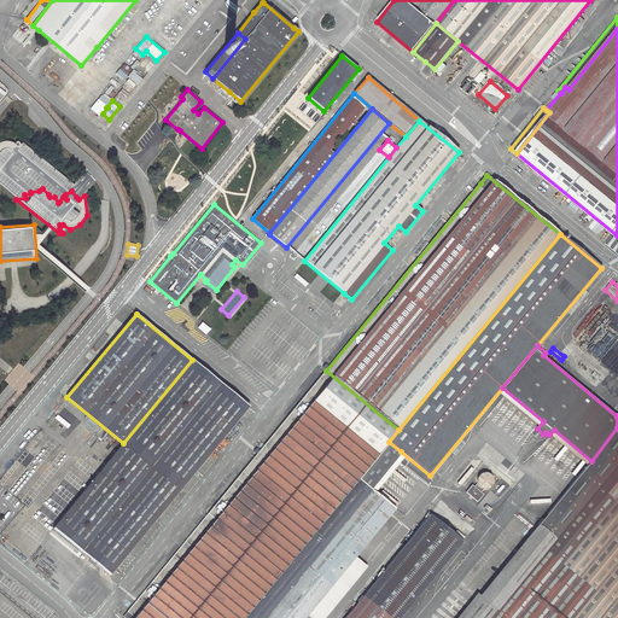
[(192,360),(123,443),(53,528),(110,575),(116,567),(220,442),(249,406),(192,360)]
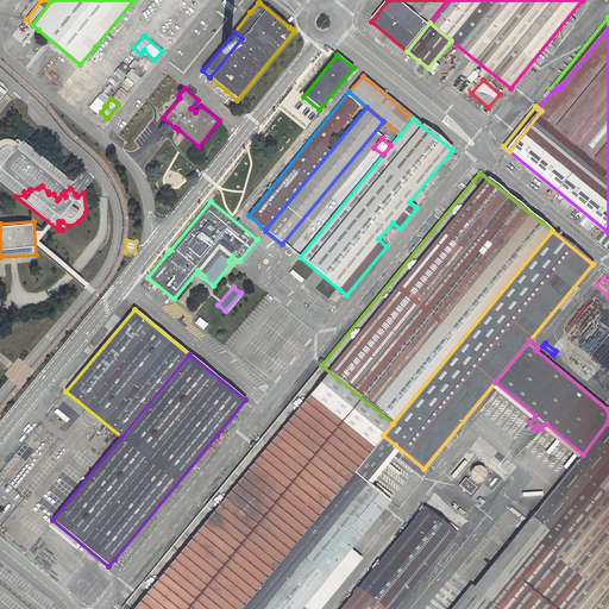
[(321,365),(301,389),(372,447),(383,435),(393,424),(321,365)]
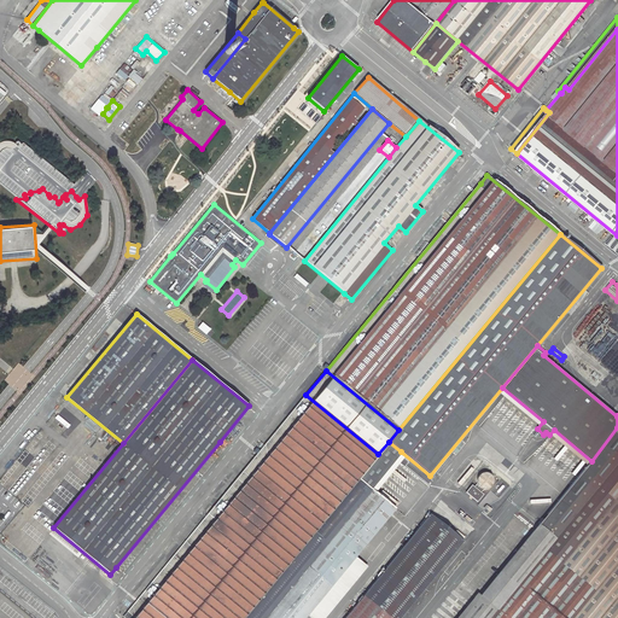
[(378,454),(305,395),(138,599),(122,617),(243,617),(359,478),(378,454)]
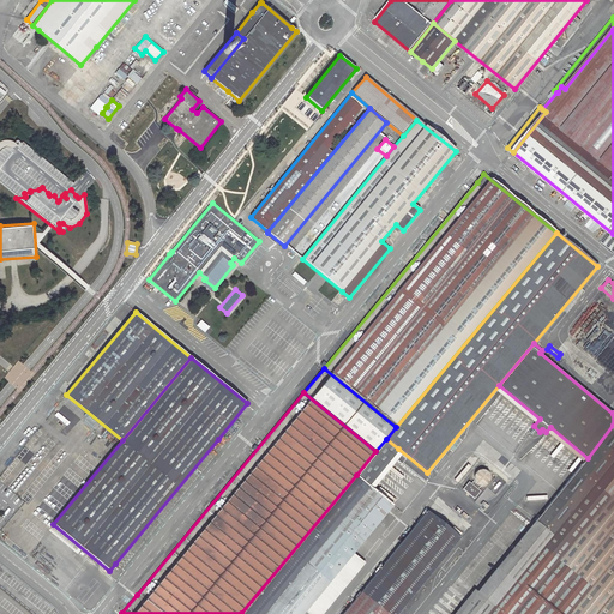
[(613,425),(588,458),(459,613),(613,613),(613,413),(613,414),(613,413),(613,425)]
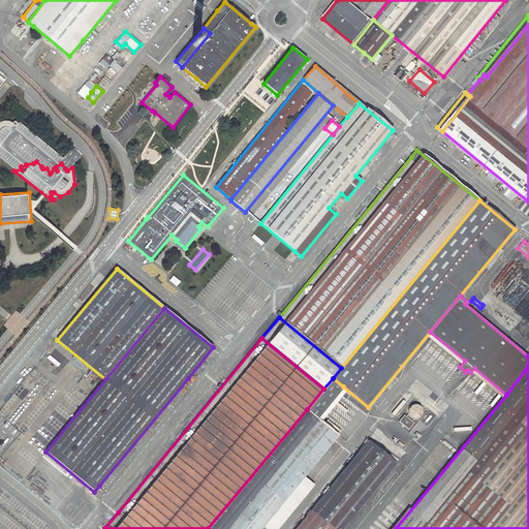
[(343,386),(333,378),(323,389),(307,409),(317,418),(343,386)]
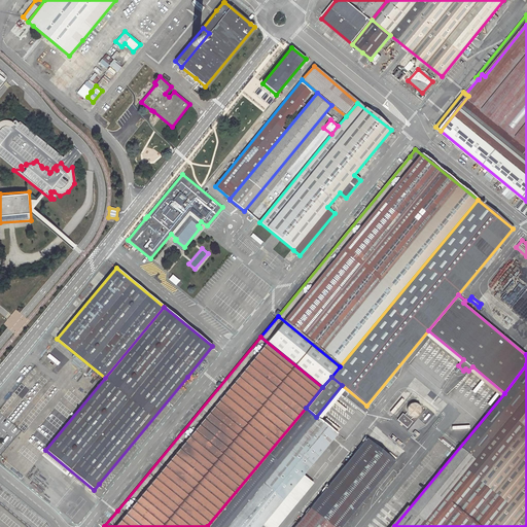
[(416,416),(418,416),(419,415),(420,413),(420,410),(420,408),(419,406),(417,403),(414,403),(413,403),(411,403),(409,405),(408,407),(407,409),(407,411),(407,412),(405,415),(402,414),(397,420),(407,428),(412,421),(411,420),(413,417),(414,417),(416,416)]
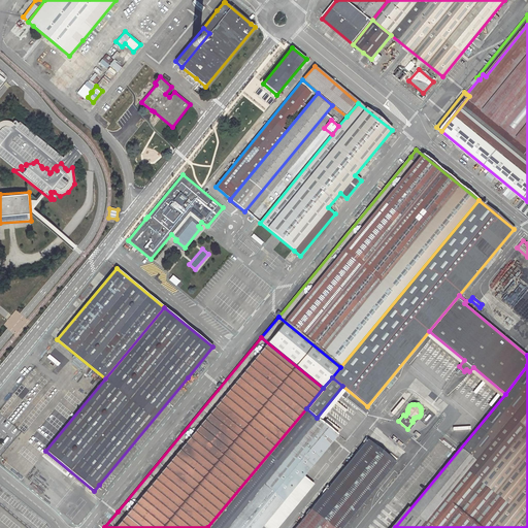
[(317,418),(306,408),(207,527),(261,527),(263,526),(304,475),(338,434),(317,418)]
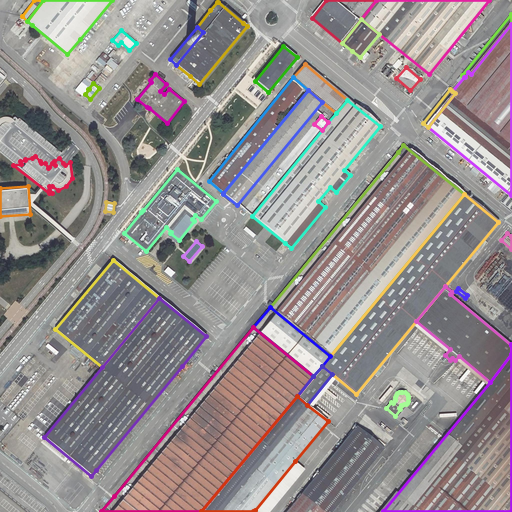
[(286,511),(331,511),(383,448),(356,426),(286,511)]
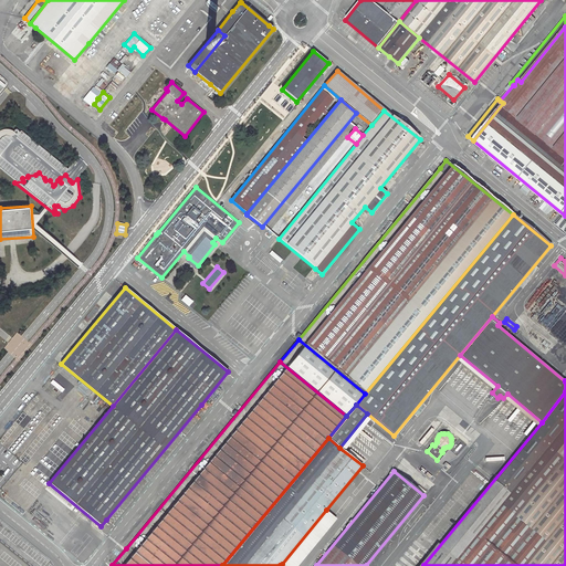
[(285,565),(296,565),(336,519),(326,510),(282,564),(285,565)]
